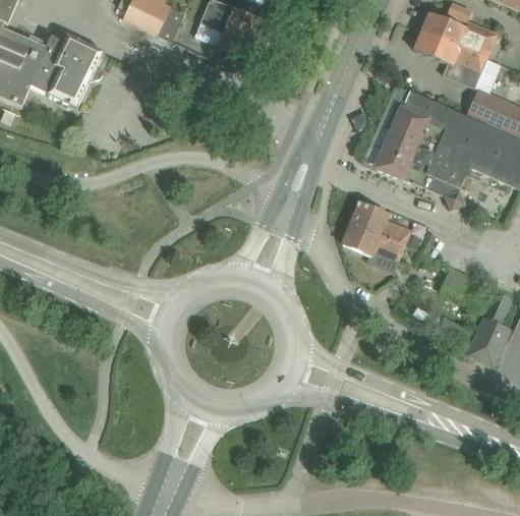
[(103,50),(84,41),(72,36),(69,44),(50,36),(45,46),(1,27),(4,21),(8,20),(16,0),(0,0),(0,95),(20,104),(30,83),(46,92),(45,93),(75,107),(88,80),(100,76),(103,68),(96,65),(103,50)]
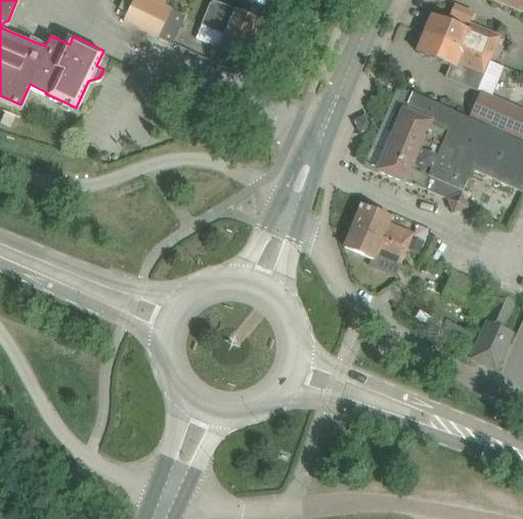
[(120,0),(118,4),(126,7),(122,16),(171,41),(185,12),(171,5),(172,4),(164,0),(120,0)]
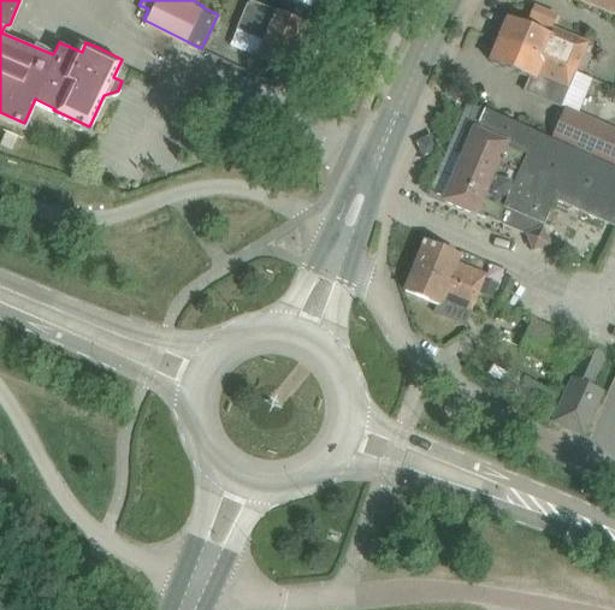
[(247,0),(246,3),(236,24),(262,35),(256,52),(287,64),(305,21),(256,0),(247,0)]
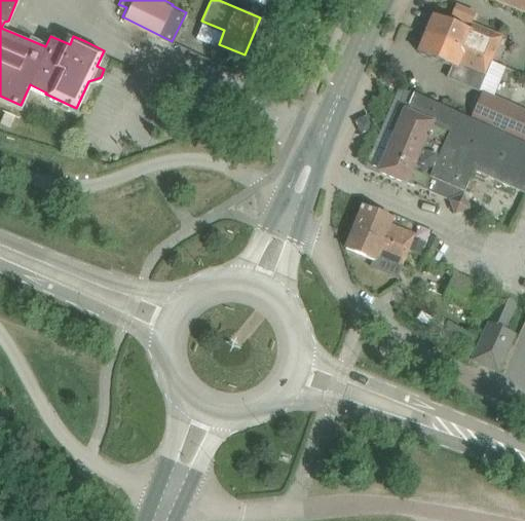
[(503,0),(524,8),(524,0),(503,0)]
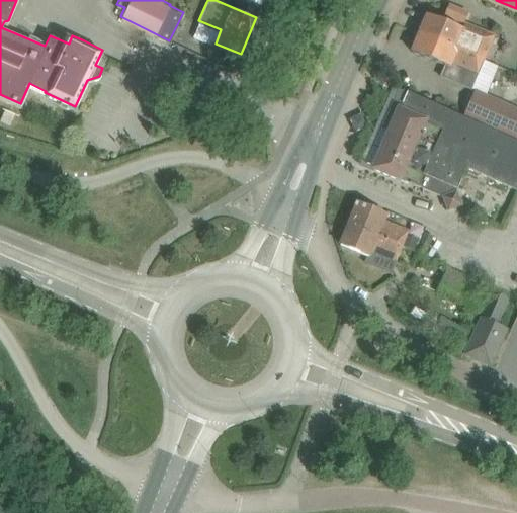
[(426,12),(419,30),(482,56),(489,40),(493,31),(464,21),(462,20),(467,10),(448,2),(441,19),(426,12)]
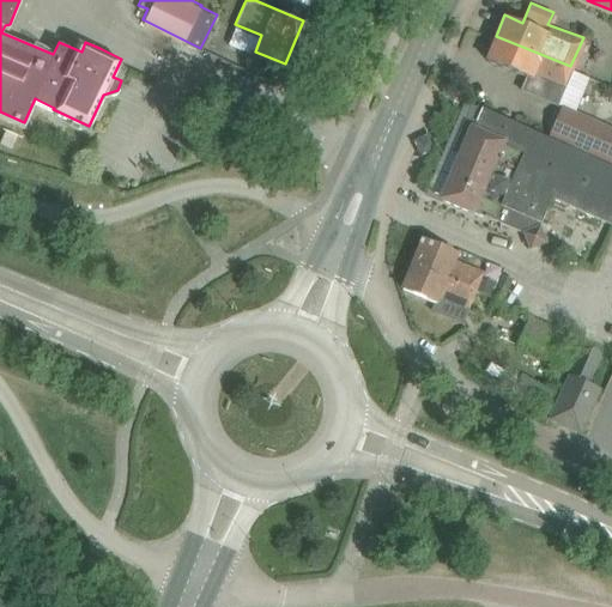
[(570,66),(496,36),(488,56),(510,65),(527,72),(522,85),(558,101),(571,67),(570,66)]
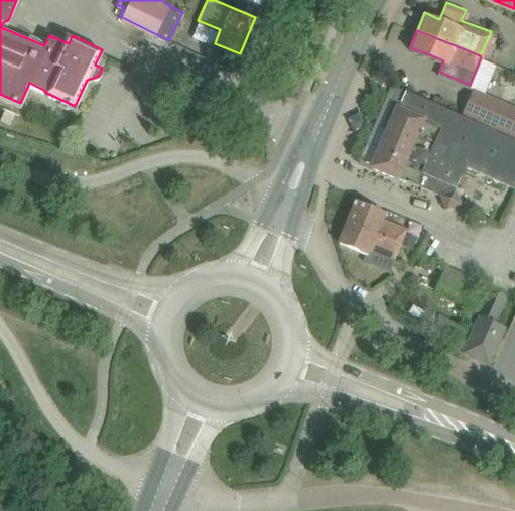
[(397,105),(395,104),(370,164),(441,194),(445,205),(458,201),(454,188),(464,164),(505,181),(514,185),(514,137),(461,113),(400,86),(400,87),(403,89),(397,105)]
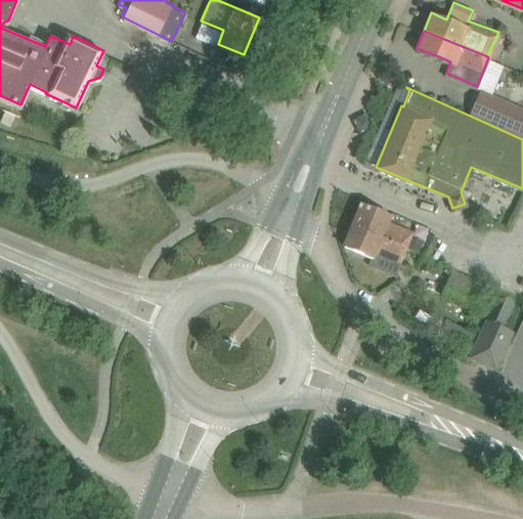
[(469,113),(468,115),(522,139),(522,106),(480,88),(469,113)]
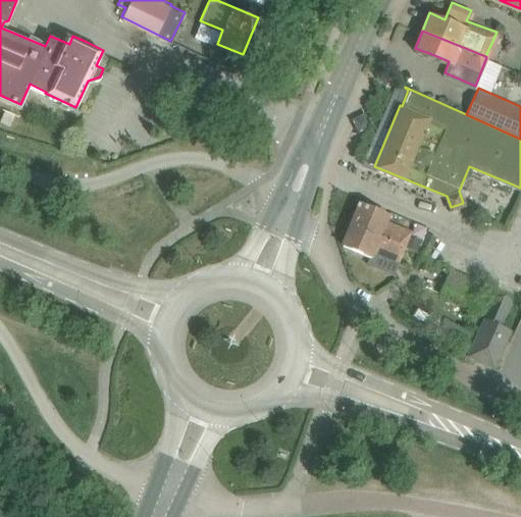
[(360,201),(351,222),(404,244),(405,240),(409,231),(410,229),(395,222),(394,226),(384,222),(388,213),(360,201)]
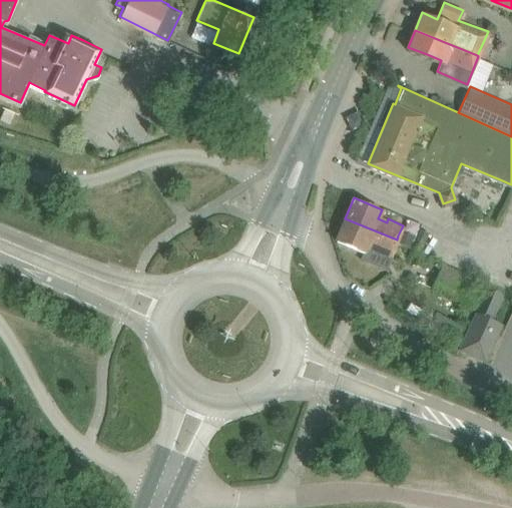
[(397,239),(345,218),(336,238),(364,250),(367,244),(391,255),(397,239)]
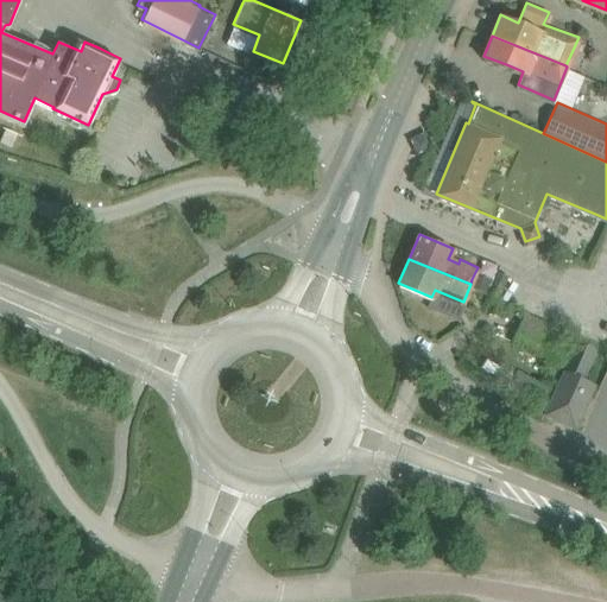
[(487,291),(499,296),(509,273),(495,268),(493,276),(487,291)]
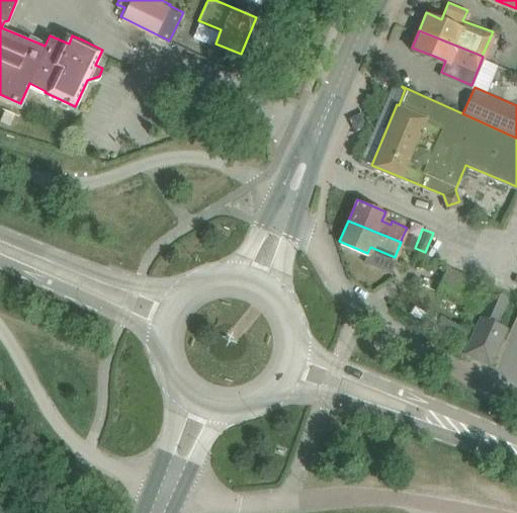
[(402,238),(401,242),(415,248),(420,235),(406,230),(402,238)]
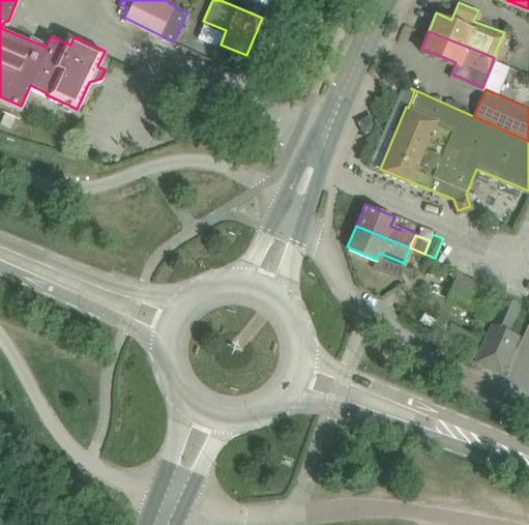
[(447,295),(487,312),(497,287),(458,270),(447,295)]
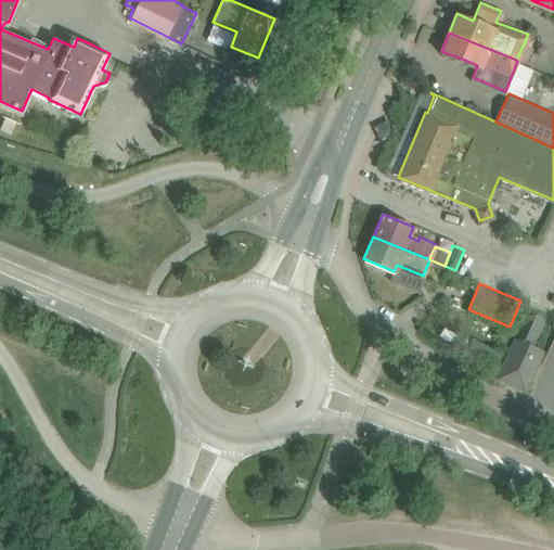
[(515,336),(532,345),(545,317),(528,309),(515,336)]
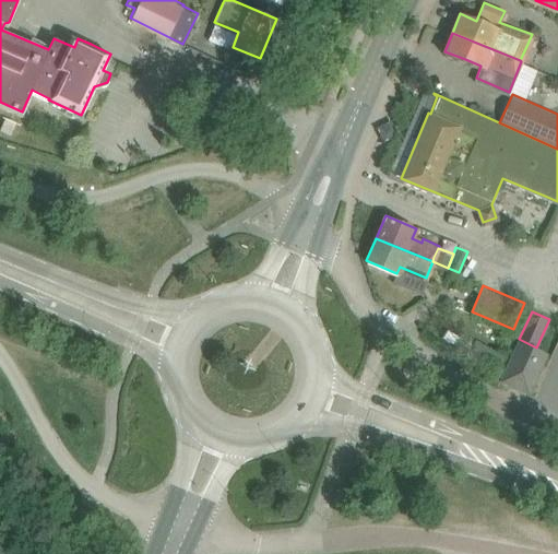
[(545,352),(536,348),(519,339),(500,379),(527,391),(545,352)]
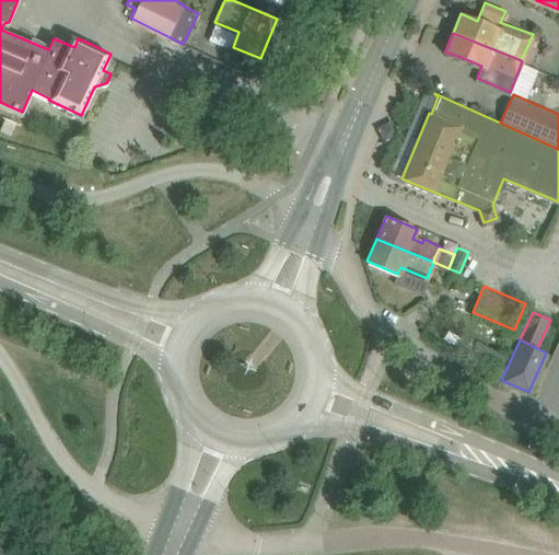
All buildings are outlined.
